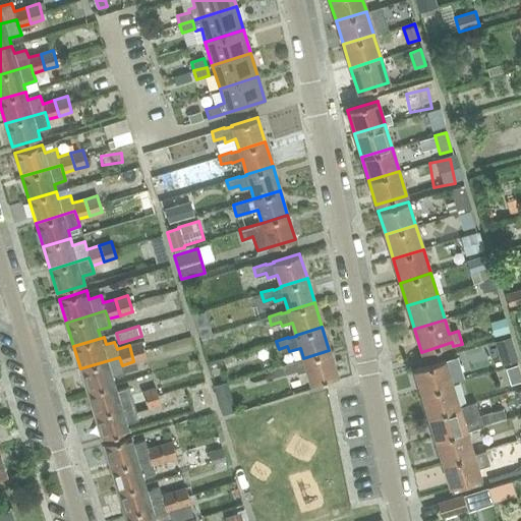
[(129,345),(133,361),(147,357),(141,341),(129,345)]
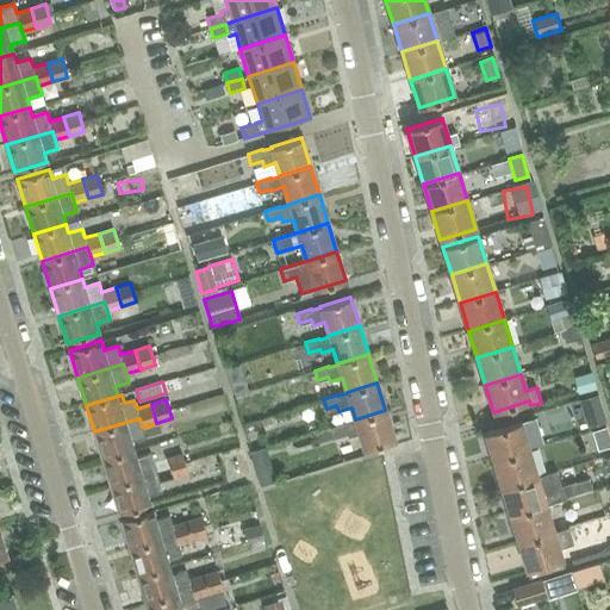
[(583,431),(593,429),(587,403),(576,406),(583,431)]
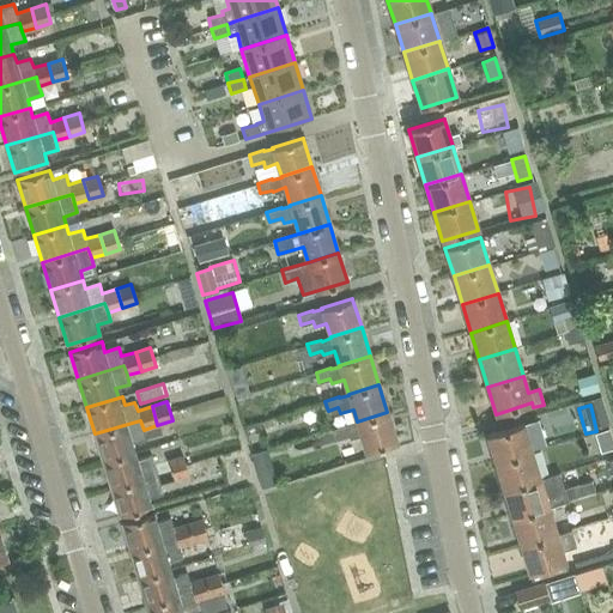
[(349,441),(362,437),(365,451),(396,442),(387,412),(357,422),(357,423),(349,425),(333,429),(337,439),(347,436),(349,441)]
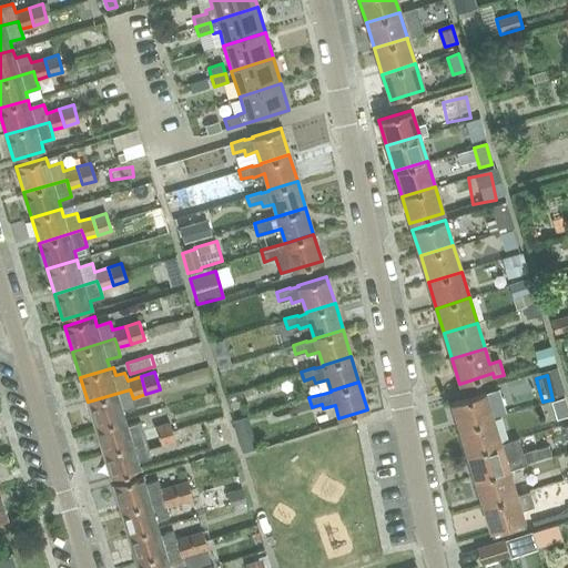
[(135,406),(133,398),(130,389),(88,402),(95,427),(125,418),(122,411),(135,406)]
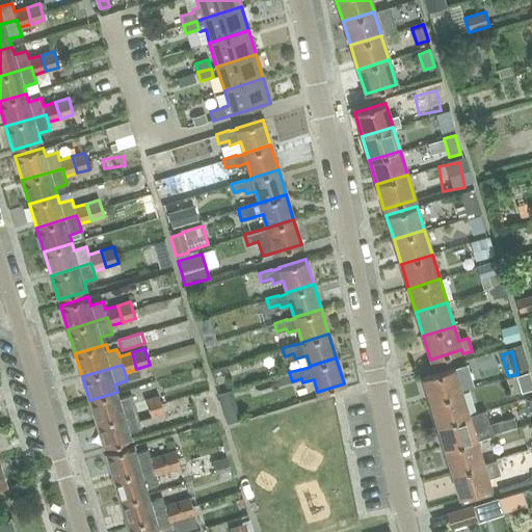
[(460,392),(458,386),(469,382),(463,365),(422,376),(430,401),(460,392)]
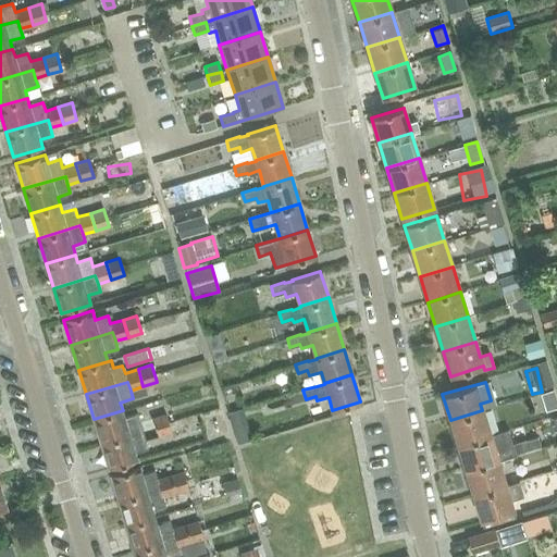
[(158,435),(153,418),(139,422),(137,415),(125,418),(123,410),(94,419),(100,444),(143,431),(145,440),(158,435)]
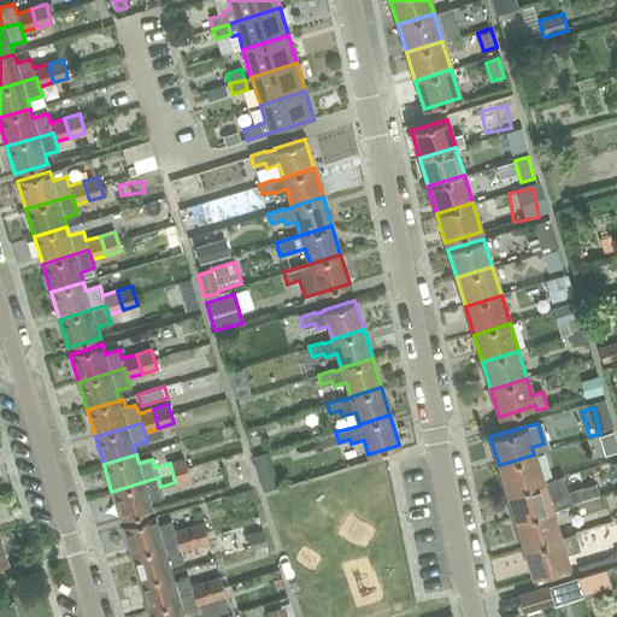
[(507,493),(542,482),(534,454),(499,465),(507,493)]
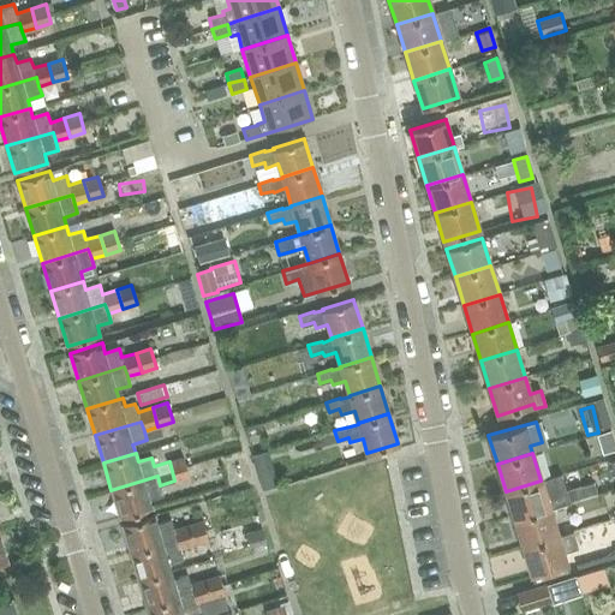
[(169,461),(174,481),(190,477),(184,458),(169,461)]
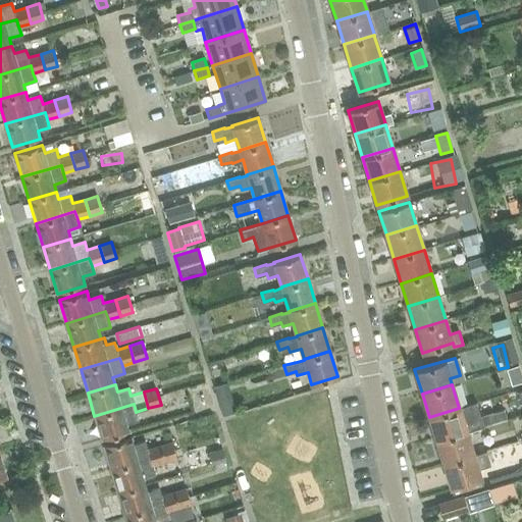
[(459,408),(429,417),(436,440),(466,431),(507,419),(504,410),(492,413),(492,412),(480,416),(476,403),(459,408)]
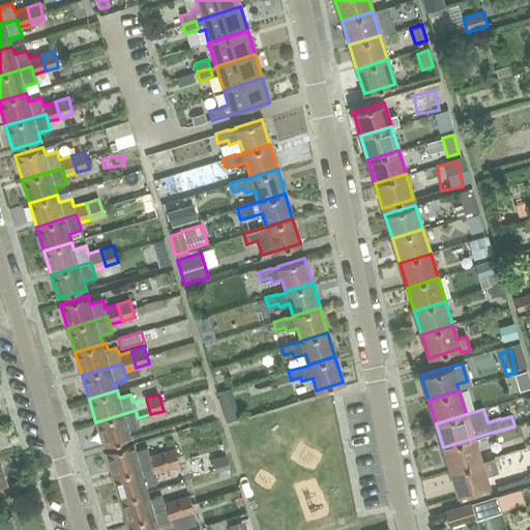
[(141,425),(138,418),(136,410),(95,422),(104,446),(131,438),(128,430),(141,425)]
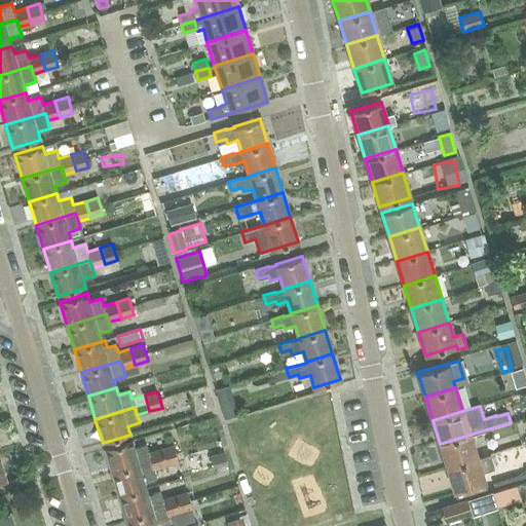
[(477,458),(471,436),(470,435),(440,444),(447,467),(477,458)]
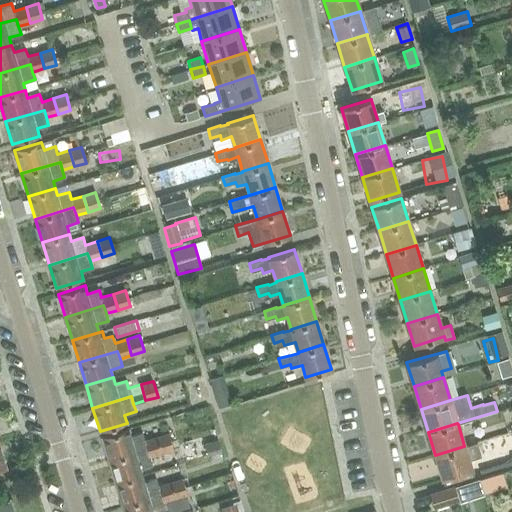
[(131,437),(129,429),(101,437),(109,460),(147,449),(149,456),(161,453),(157,437),(145,440),(142,433),(131,437)]
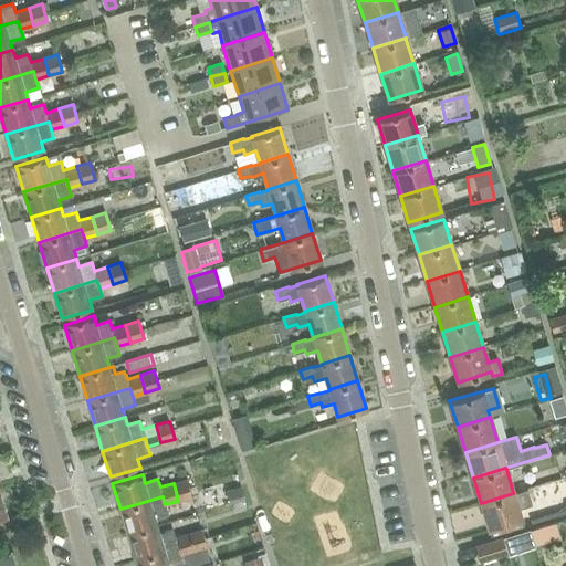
[(178,501),(190,496),(191,496),(187,479),(174,483),(178,501)]
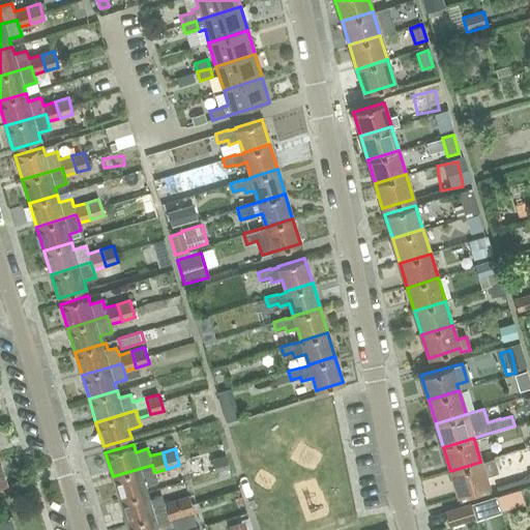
[(458,495),(488,486),(480,462),(450,471),(458,495)]
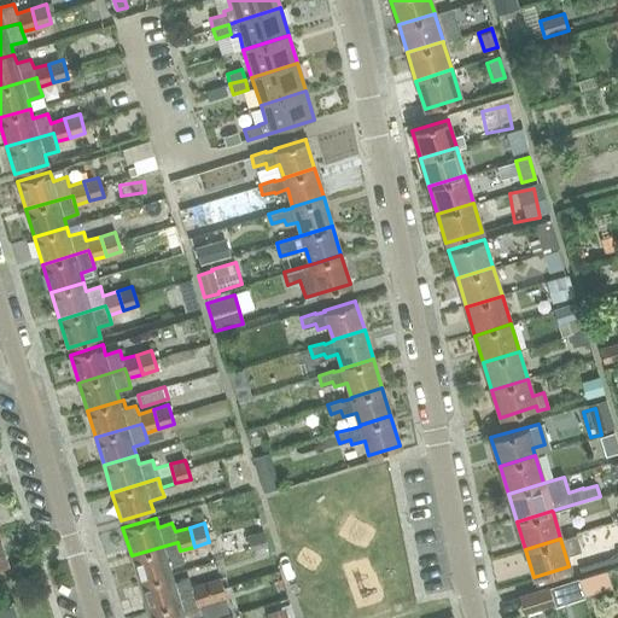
[(184,560),(180,551),(178,542),(132,555),(139,583),(173,573),(169,564),(184,560)]
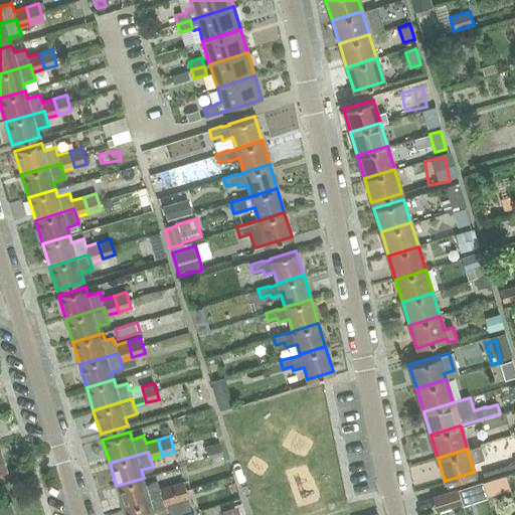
[(176,501),(171,485),(159,489),(157,481),(146,485),(144,478),(116,486),(123,508),(162,497),(164,505),(176,501)]
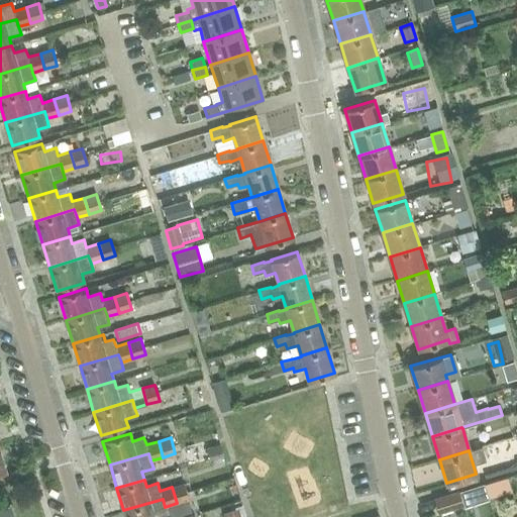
[(177,503),(188,500),(189,499),(185,484),(172,487),(177,503)]
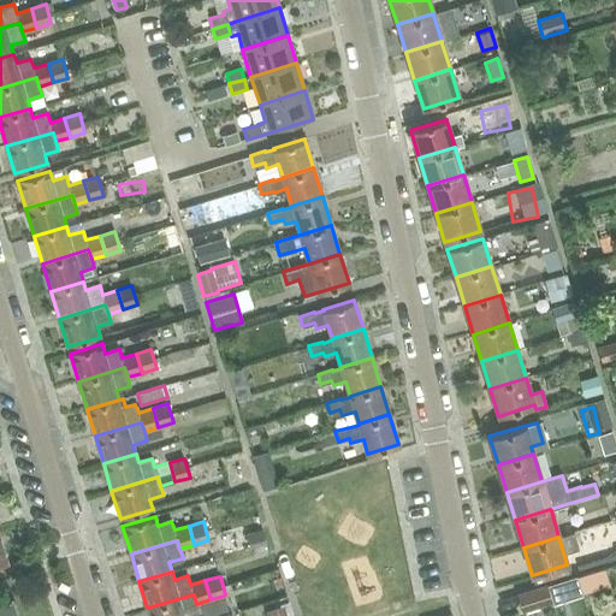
[(516,594),(521,610),(551,602),(546,586),(516,594)]
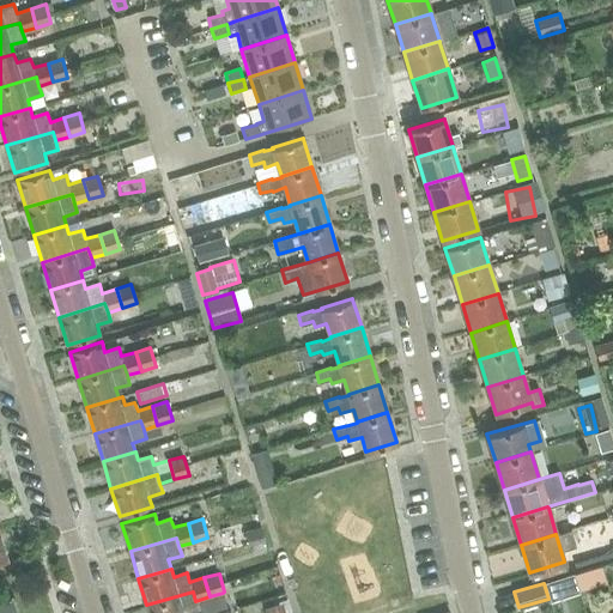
[(186,612),(198,610),(195,601),(193,592),(146,605),(149,612),(186,612)]
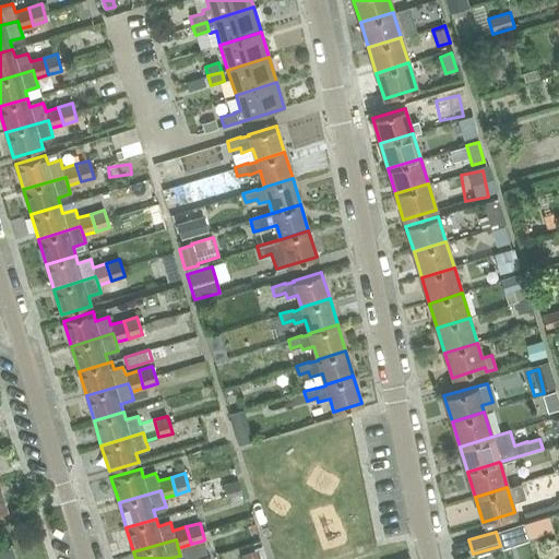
[(242,558),(265,558),(260,542),(252,544),(256,552),(241,557),(242,558)]
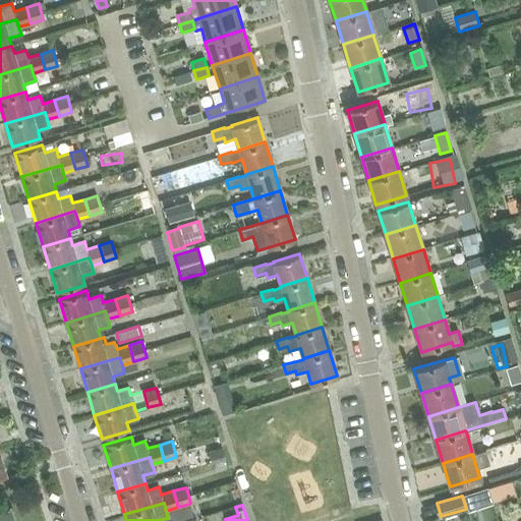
[(0,520),(13,520),(10,508),(0,510),(0,520)]
